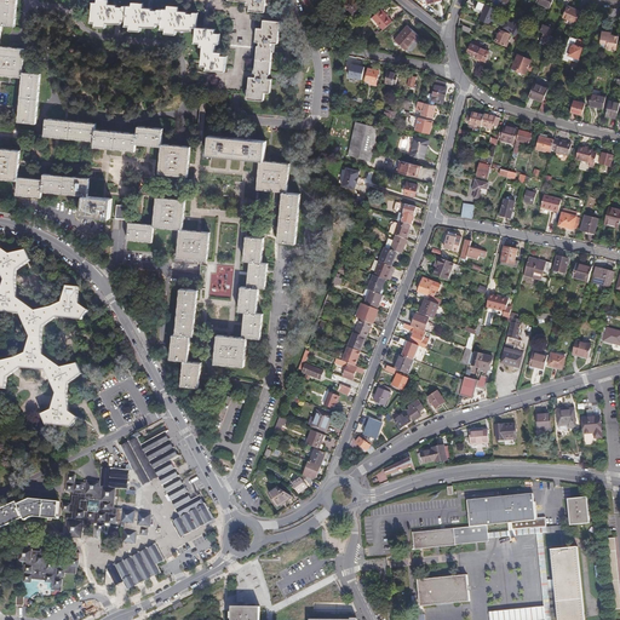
[(0,0),(0,26),(15,28),(16,0),(0,0)]
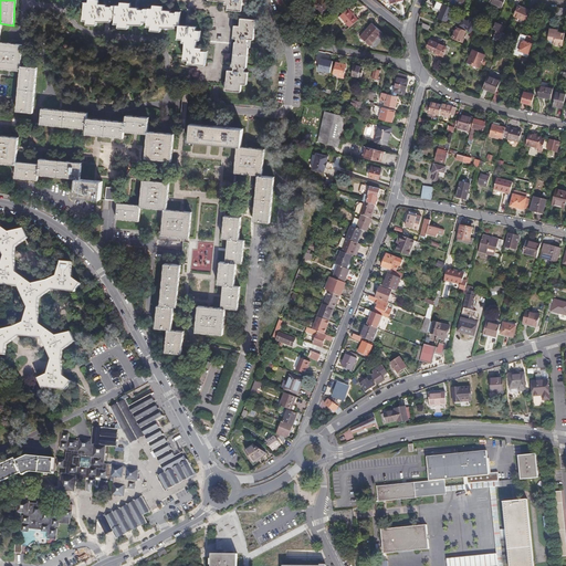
[(112,19),(116,20),(117,4),(114,4),(114,7),(107,6),(107,4),(105,4),(102,4),(100,4),(100,1),(88,0),(88,3),(84,2),(83,21),(86,22),(86,27),(96,28),(97,21),(112,23),(112,19)]
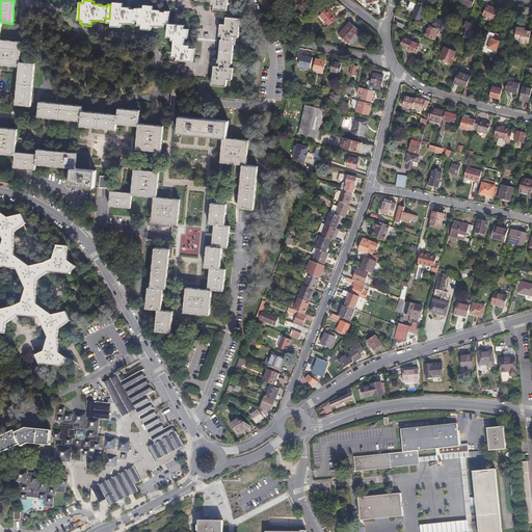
[(201,0),(211,1),(211,4),(214,4),(213,9),(227,10),(227,0),(201,0)]
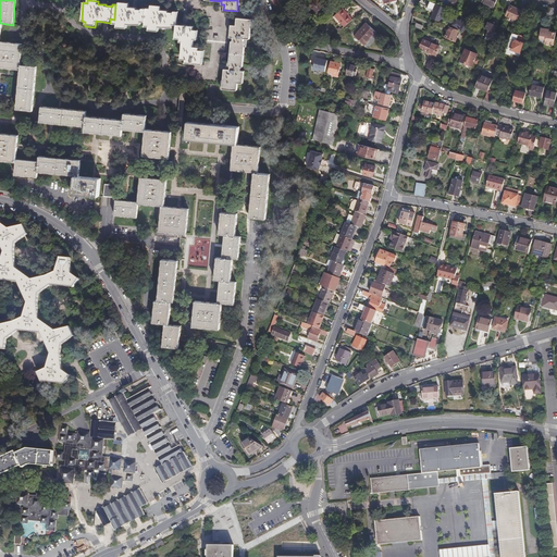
[(319,17),(326,10),(319,1),(318,0),(307,0),(310,3),(308,5),(319,17)]
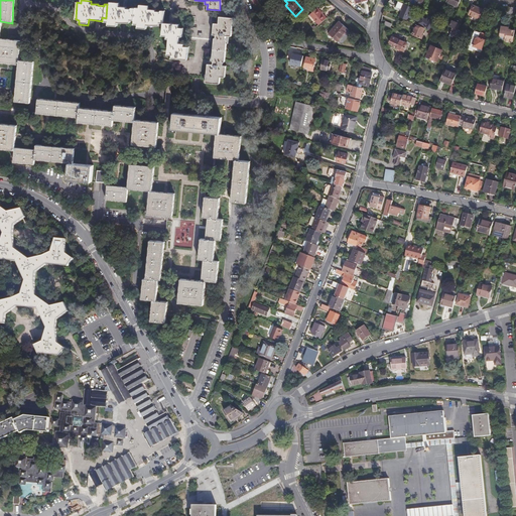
[(408,14),(411,7),(396,1),(394,5),(394,7),(400,10),(397,16),(406,20),(407,17),(408,14)]
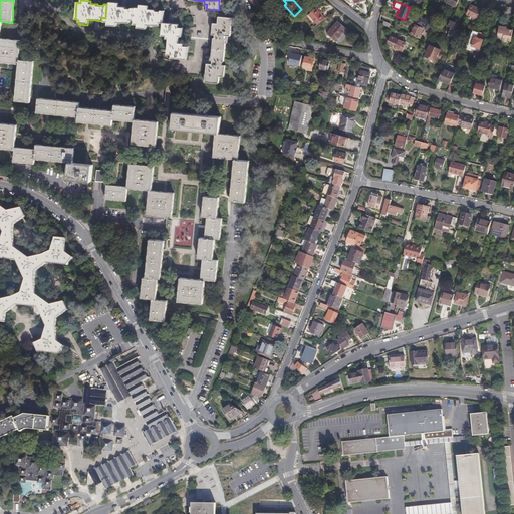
[(109,5),(106,4),(105,18),(104,20),(107,20),(107,26),(117,26),(118,22),(131,23),(131,20),(135,20),(136,7),(133,7),(133,8),(127,8),(127,6),(124,6),(122,5),(120,5),(120,3),(109,2),(109,5)]
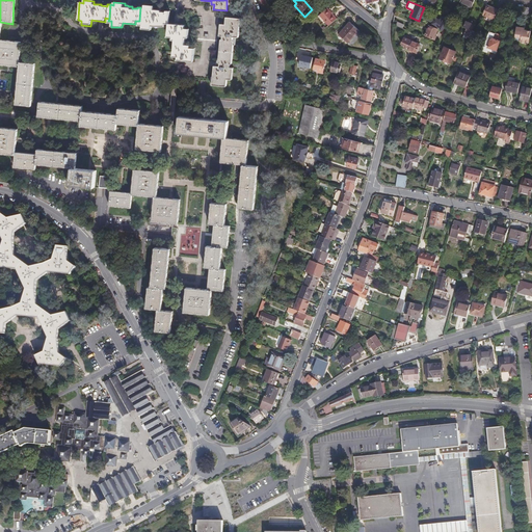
[(274,11),(280,7),(275,2),(269,8),(271,9),(272,8),(274,11)]
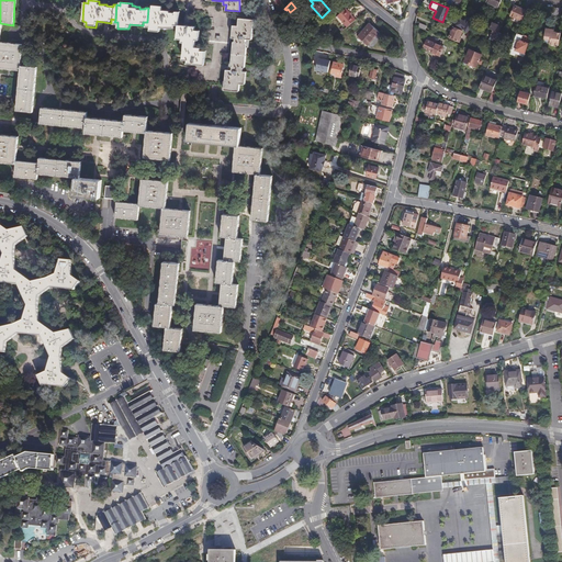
[(530,12),(534,4),(528,2),(525,10),(530,12)]
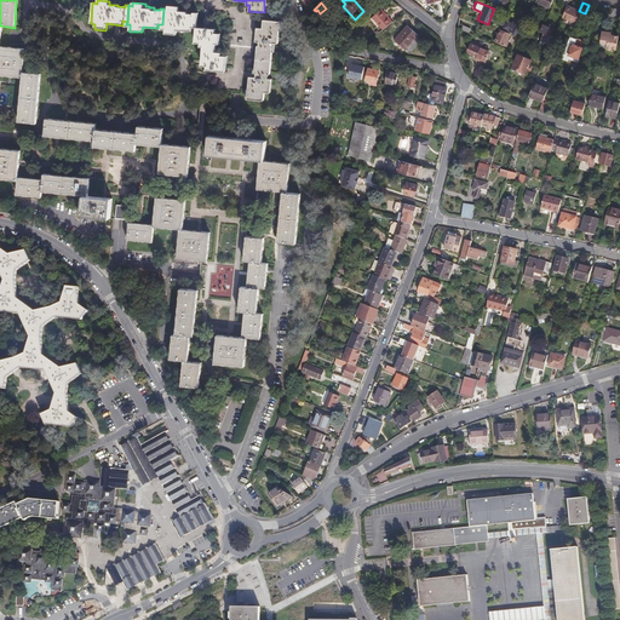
[(574,23),(579,11),(577,10),(564,5),(563,7),(560,17),(574,23)]
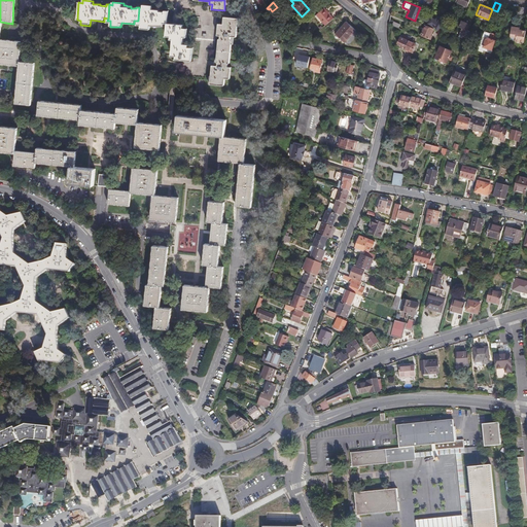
[(140,7),(139,7),(138,21),(138,27),(141,27),(141,30),(150,31),(150,27),(164,29),(165,24),(167,25),(168,10),(164,10),(164,11),(161,11),(162,9),(157,9),(156,9),(154,8),(154,5),(141,5),(140,7)]
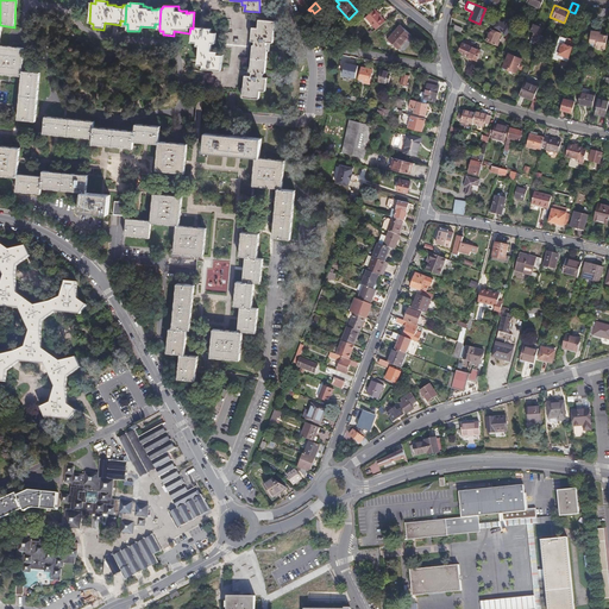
[(363,17),(374,29),(383,20),(380,17),(372,7),(363,17)]
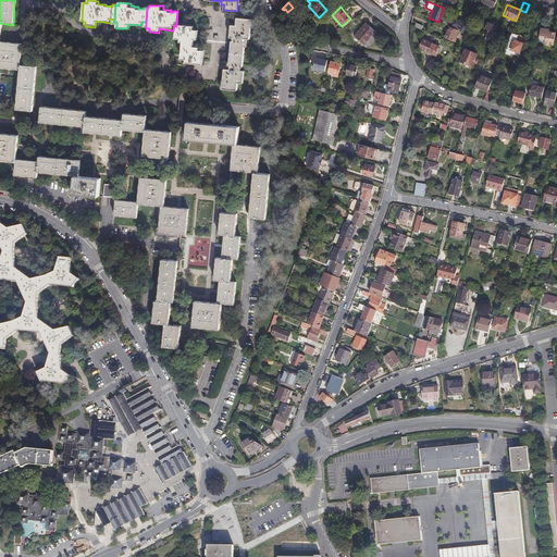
[(450,20),(441,15),(440,19),(452,24),(454,17),(453,17),(450,20)]
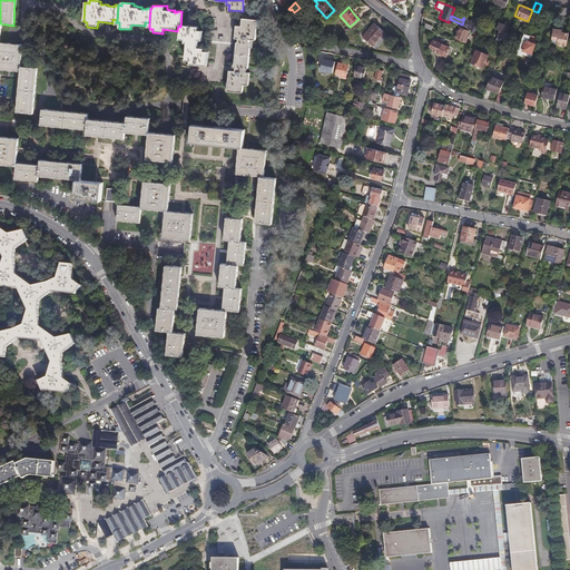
[(256,18),(242,17),(241,23),(235,23),(234,37),(237,37),(236,39),(236,41),(234,40),(232,66),(235,66),(234,68),(234,69),(228,69),(226,89),(242,91),(242,84),(249,85),(251,70),(245,69),(245,66),(248,67),(251,42),(247,42),(248,36),(254,36),(256,18)]
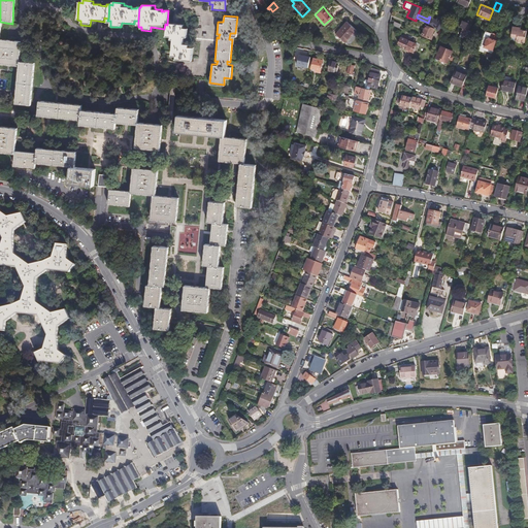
[(432,26),(442,31),(443,26),(442,26),(440,28),(439,28),(442,21),(436,18),(435,20),(430,17),(428,23),(427,24),(432,26)]
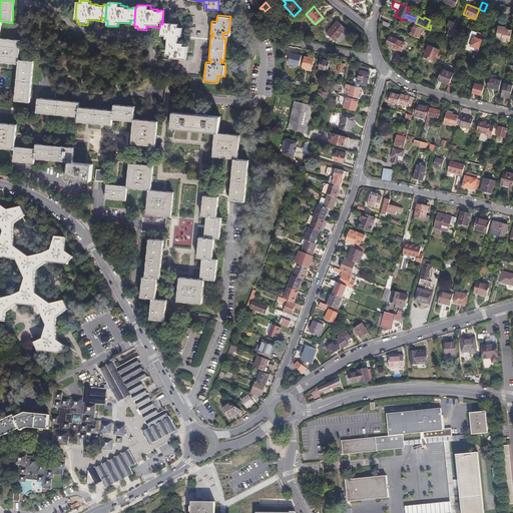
[(456,22),(449,19),(445,26),(450,29),(448,32),(450,33),(452,29),(456,30),(457,28),(455,27),(457,22),(456,22)]
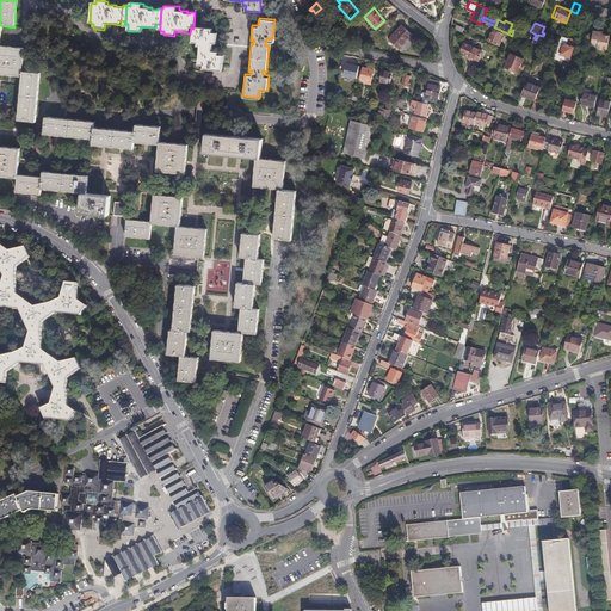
[(397,49),(408,36),(401,29),(397,26),(387,39),(397,49)]
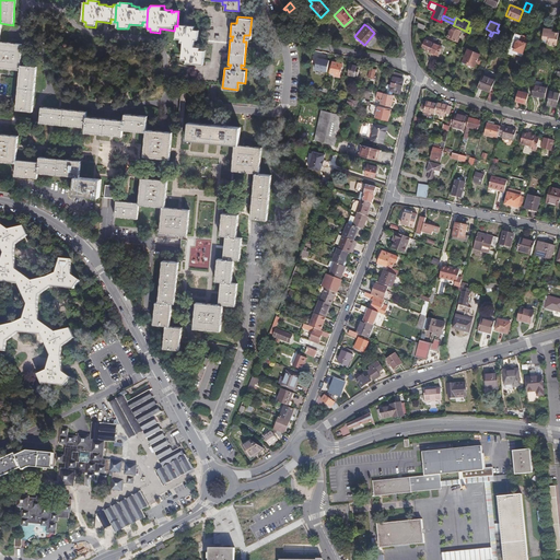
[(321,34),(326,28),(323,25),(317,30),(321,34)]
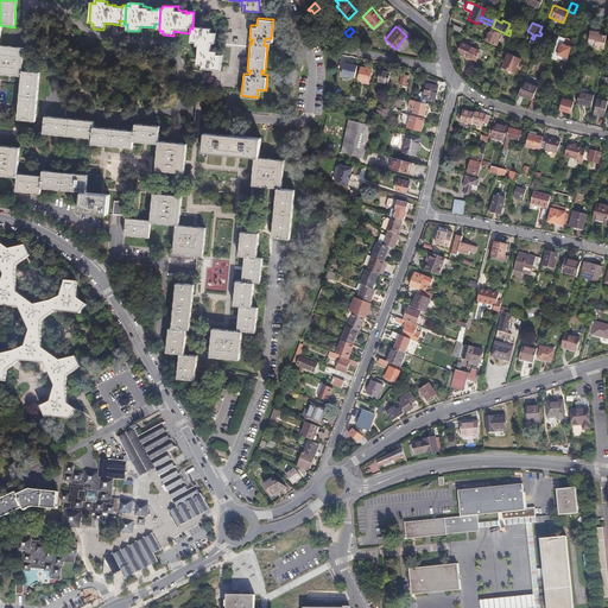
[(211,30),(192,29),(191,42),(196,42),(196,45),(200,45),(197,65),(203,65),(202,70),(208,70),(220,71),(221,67),(222,57),(217,56),(217,52),(210,51),(211,45),(215,46),(216,33),(211,32),(211,30)]
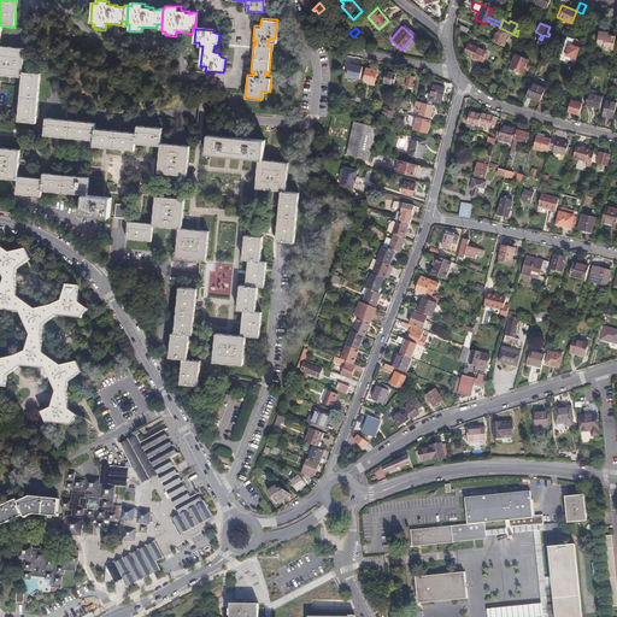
[(506,34),(495,29),(493,35),(491,41),(503,46),(505,41),(503,41),(506,34)]
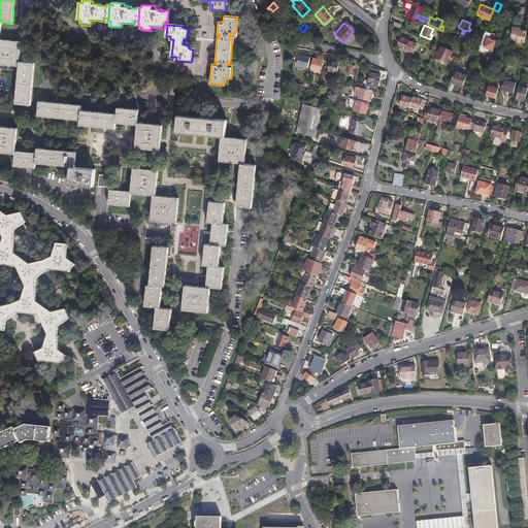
[(524,41),(525,30),(522,30),(519,29),(519,27),(512,26),(510,36),(516,36),(515,40),(524,41)]
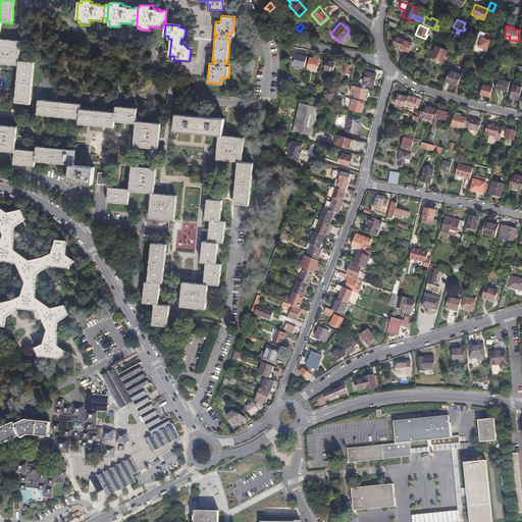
[(484,32),(478,30),(471,49),(476,51),(477,49),(479,50),(481,50),(482,48),(485,49),(488,40),(482,38),(484,32)]
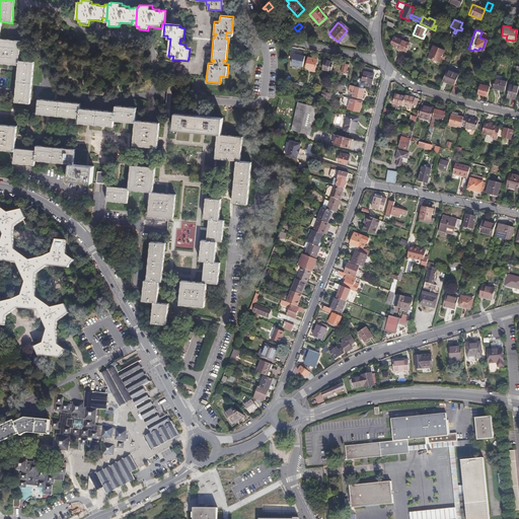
[(404,52),(409,43),(392,35),(389,43),(392,45),(391,46),(397,48),(404,52)]
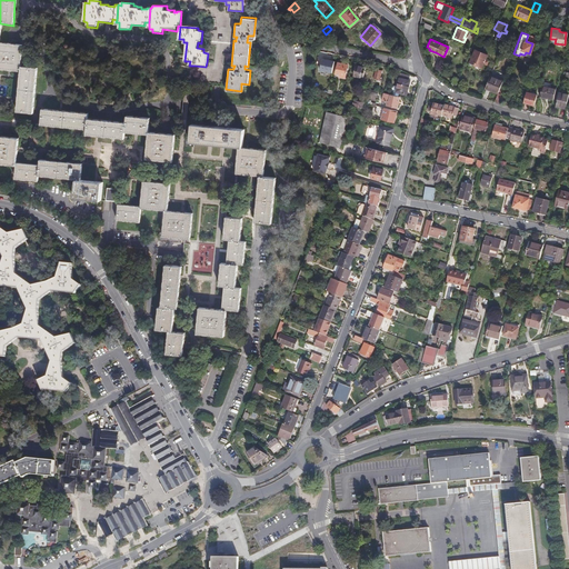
[(0,69),(19,71),(19,66),(21,43),(0,40),(0,69)]
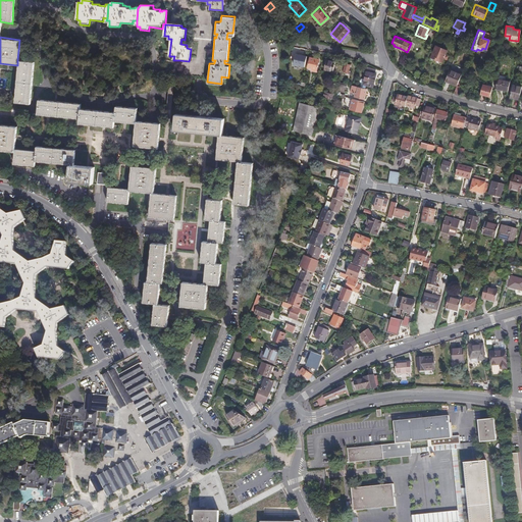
[(439,64),(445,52),(433,47),(428,59),(433,61),(439,64)]
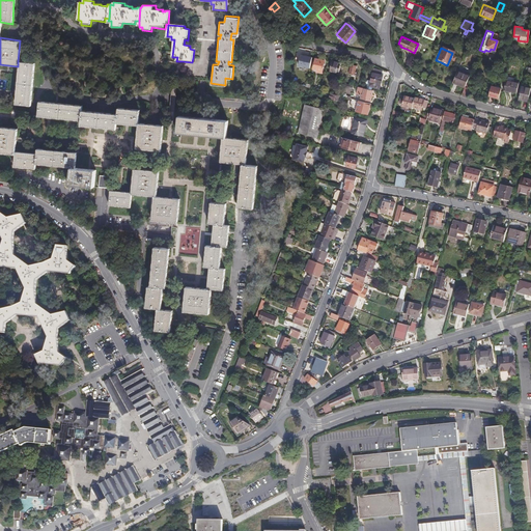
[(308,64),(310,56),(301,54),(300,58),(299,57),(298,62),(308,64)]
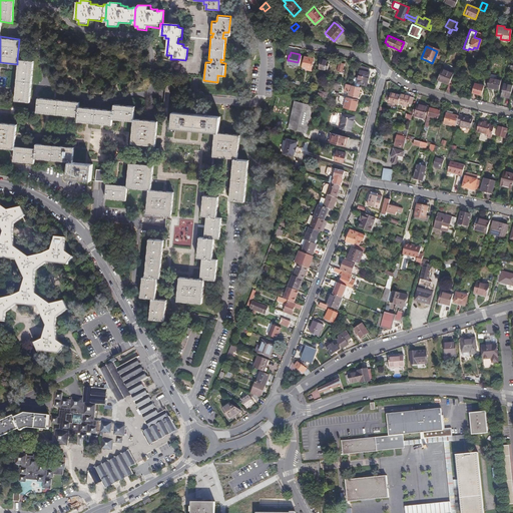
[(305,57),(303,56),(301,66),(305,67),(305,68),(309,69),(311,58),(305,57)]
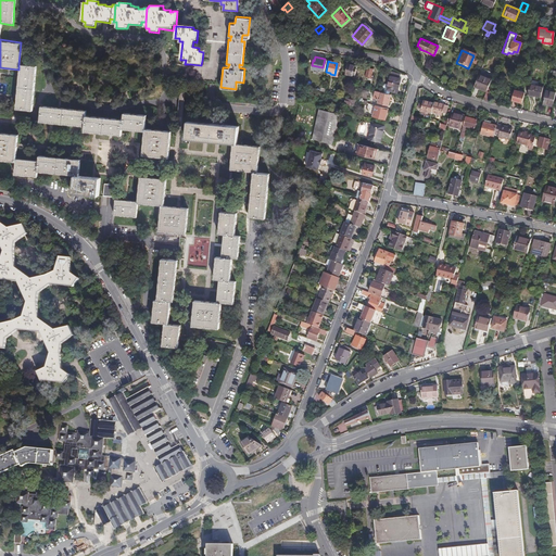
[(355,65),(345,63),(343,74),(352,76),(355,65)]
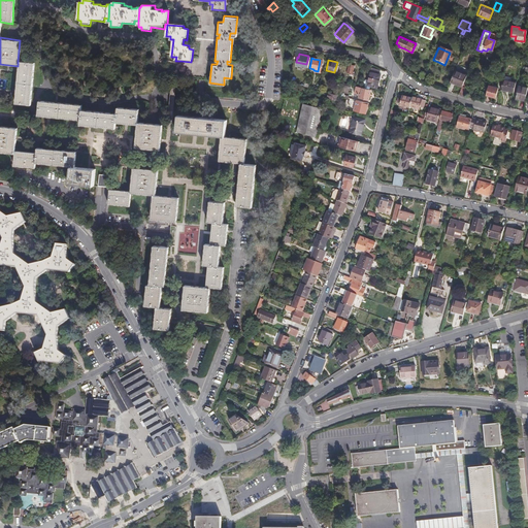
[(18,66),(13,102),(30,104),(34,62),(18,61),(18,66)]
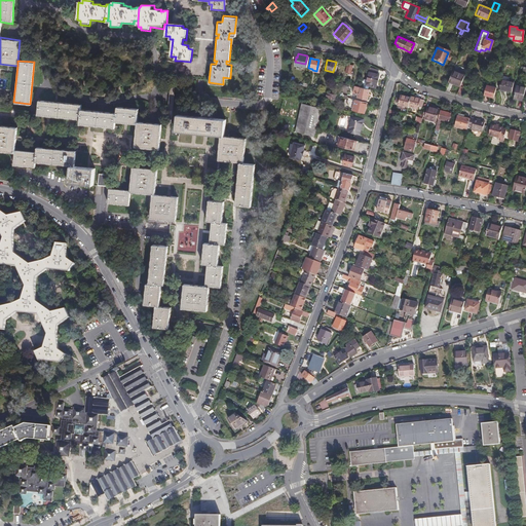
[(368,67),(365,79),(364,84),(367,85),(374,87),(375,83),(377,74),(375,74),(376,69),(368,67)]
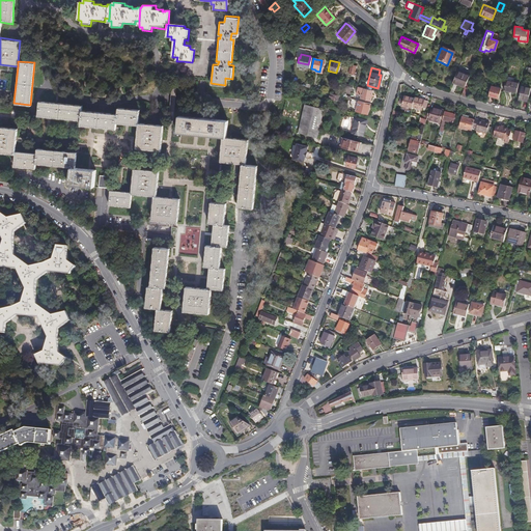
[(456,72),(451,82),(456,84),(463,87),(468,76),(456,72)]
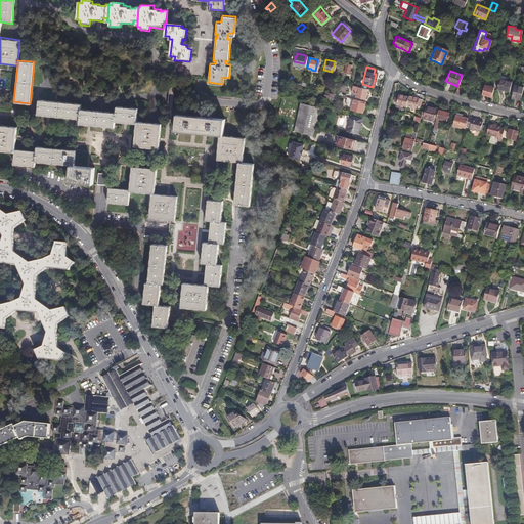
[(509,92),(511,82),(497,79),(495,89),(504,90),(509,92)]
